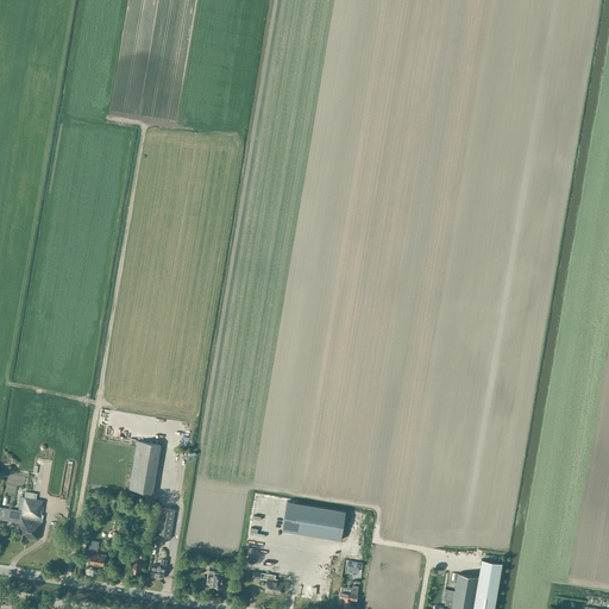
[(162,445),(151,443),(137,440),(129,489),(154,493),(162,445)]
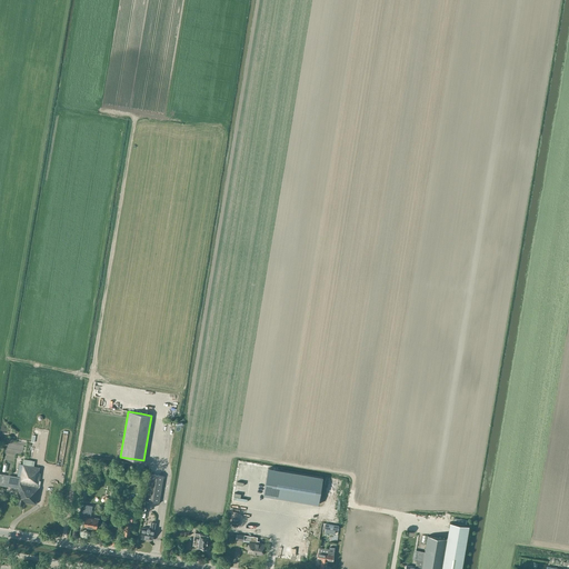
[(9,476),(8,487),(19,488),(17,503),(23,505),(23,502),(36,505),(37,500),(38,500),(40,488),(41,481),(40,481),(41,472),(40,472),(40,469),(40,468),(22,465),(19,465),(17,477),(9,476)]
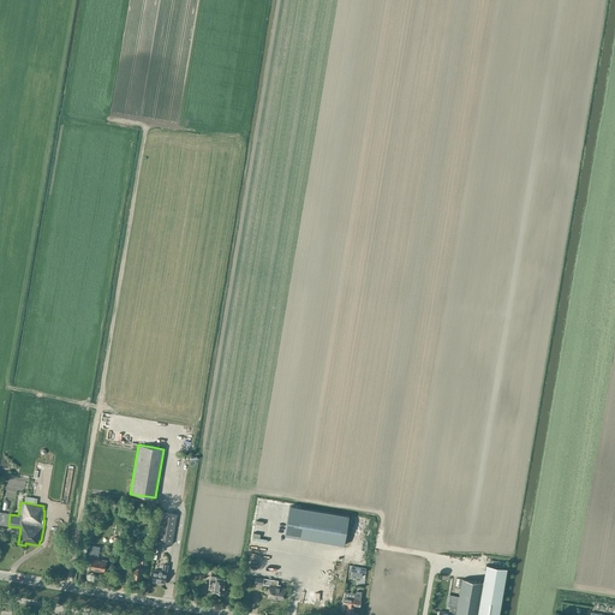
[(290,506),(285,536),(344,545),(348,515),(290,506)]
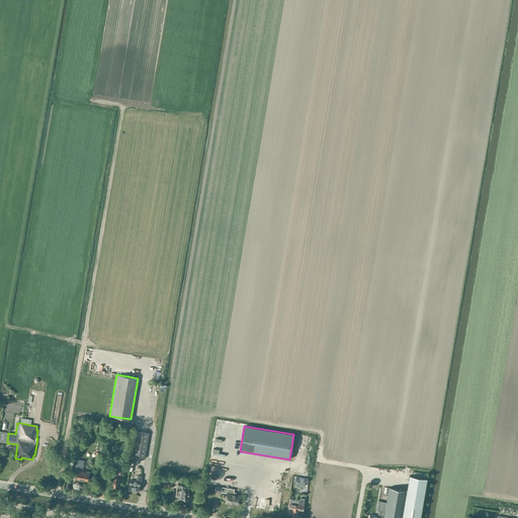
[(8,433),(0,431),(0,441),(7,443),(8,433)]
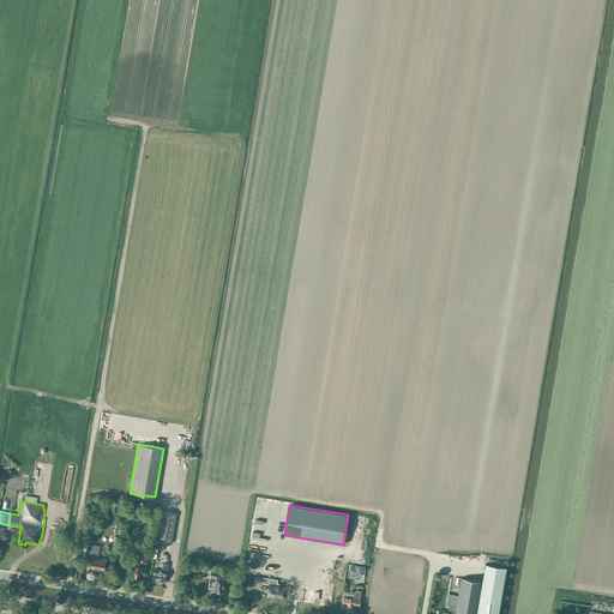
[(157,541),(172,543),(178,513),(162,511),(157,541)]
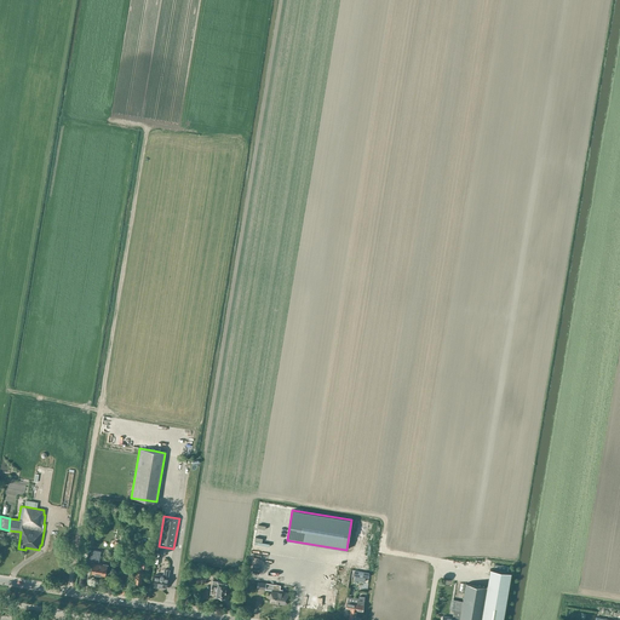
[(98,555),(98,554),(99,551),(91,550),(89,562),(93,562),(92,573),(104,575),(105,570),(107,570),(108,566),(103,564),(103,566),(98,564),(99,556),(98,555)]
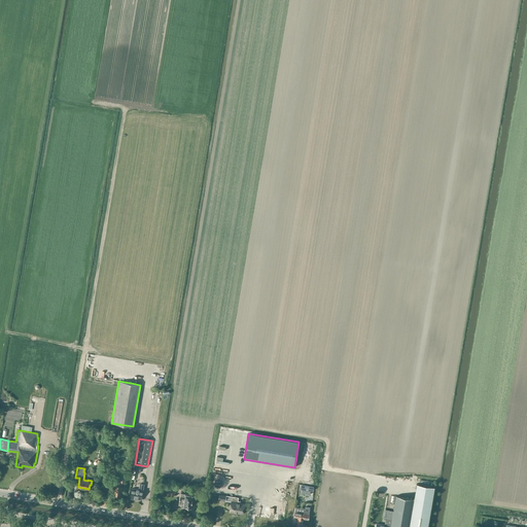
[(260,479),(259,486),(285,490),(286,484),(260,479)]
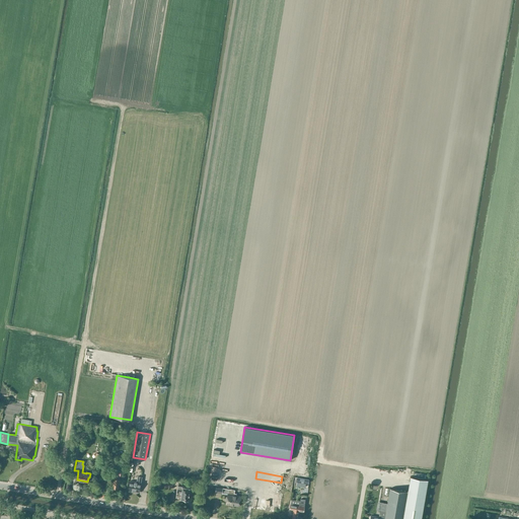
[(120,479),(119,479),(120,475),(122,476),(123,473),(119,472),(119,475),(116,475),(116,478),(115,478),(113,488),(118,489),(120,479)]
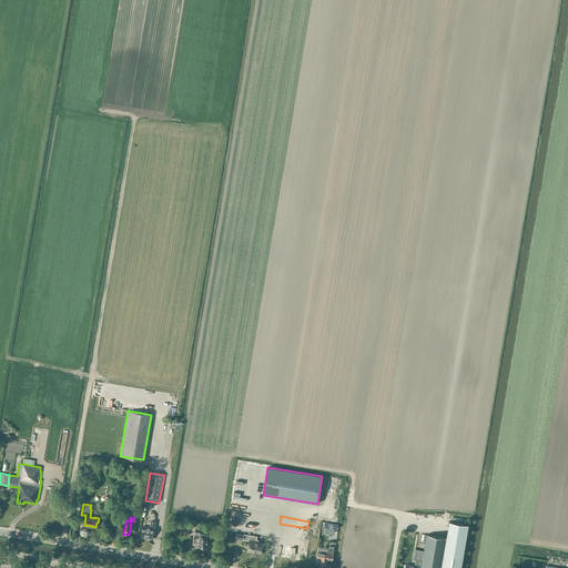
[(447,538),(465,541),(468,525),(450,523),(447,538)]
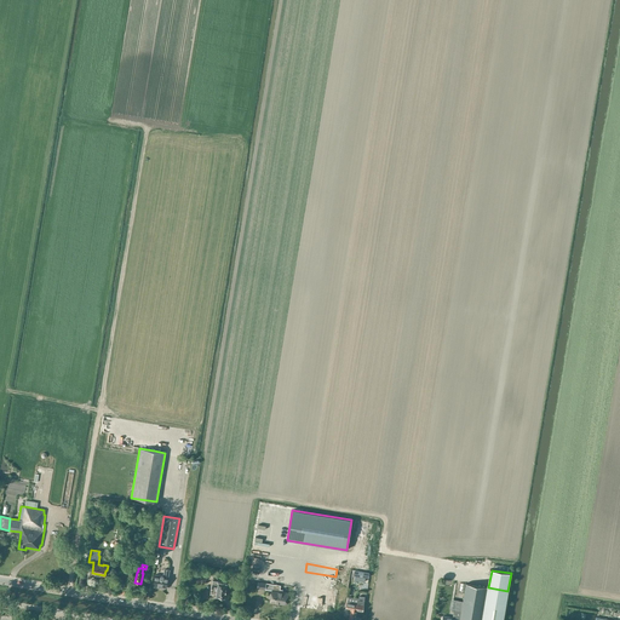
[(155,575),(154,584),(158,585),(158,586),(166,587),(168,577),(155,575)]
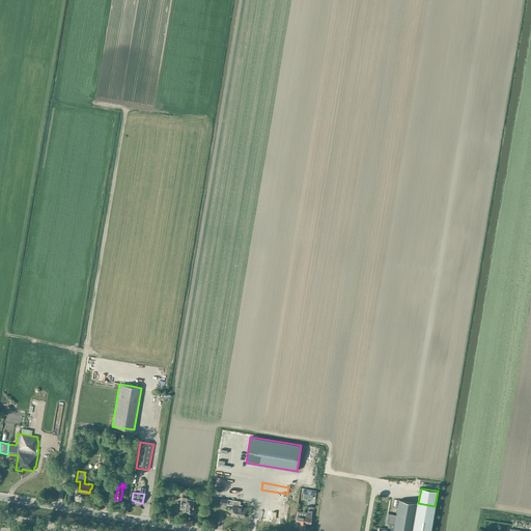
[(187,497),(182,497),(179,508),(185,509),(184,509),(192,511),(193,507),(194,507),(195,506),(196,506),(196,505),(196,504),(196,503),(195,502),(194,502),(194,498),(187,497)]
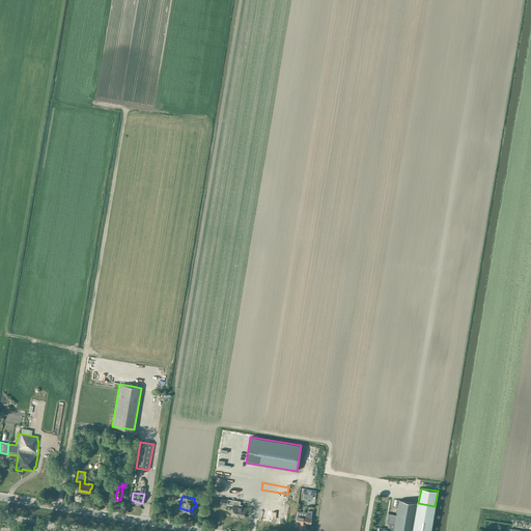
[(286,502),(260,497),(259,504),(285,508),(286,502)]
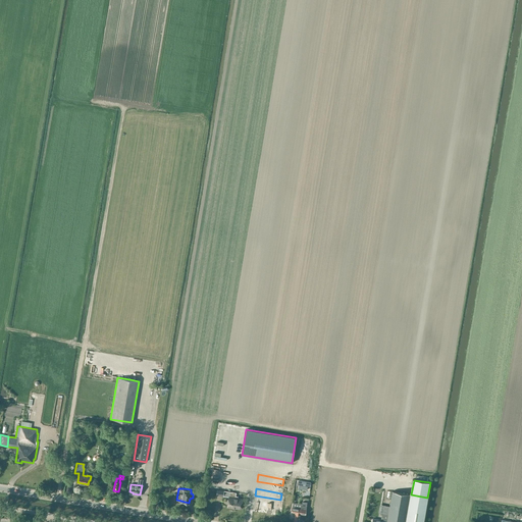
[(373,519),(372,521),(382,521),(383,521),(390,521),(423,521),(427,498),(411,494),(393,491),(389,507),(383,506),(382,514),(381,520),(373,519)]
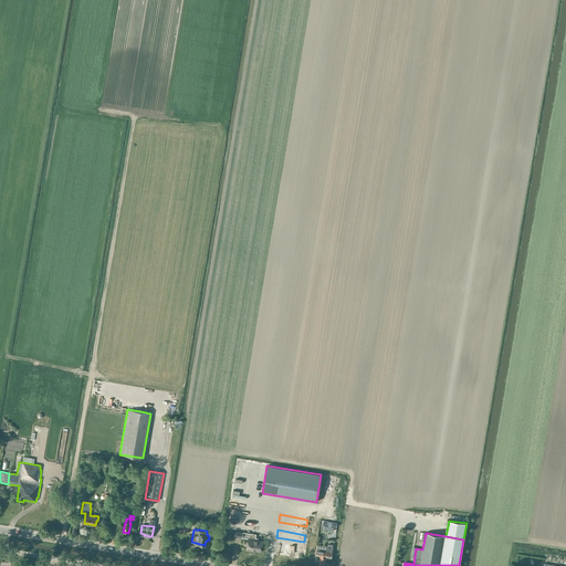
[(248,538),(247,549),(262,552),(263,541),(258,540),(258,538),(255,538),(257,534),(250,534),(249,538),(248,538)]
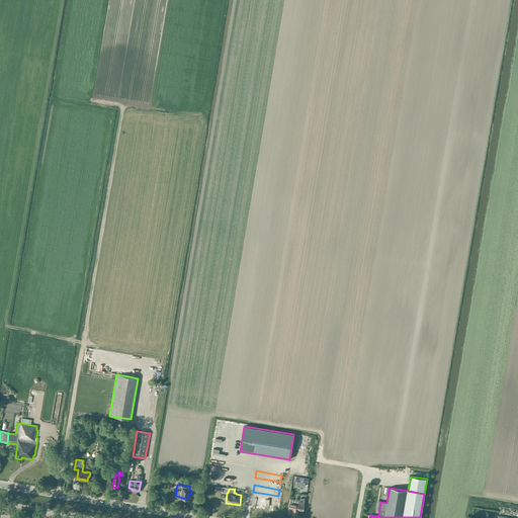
[(304,506),(305,501),(299,500),(298,505),(290,504),(289,509),(292,509),(291,517),(296,517),(298,510),(303,511),(304,506)]
